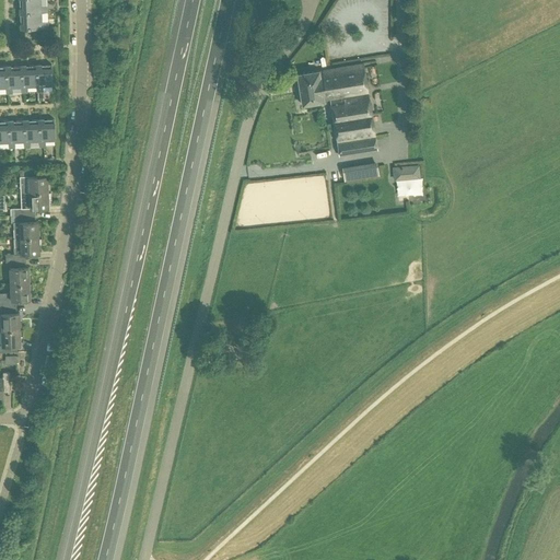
[(19,0),(20,13),(21,13),(41,12),(46,12),(46,11),(46,7),(41,7),(39,0),(19,0)]
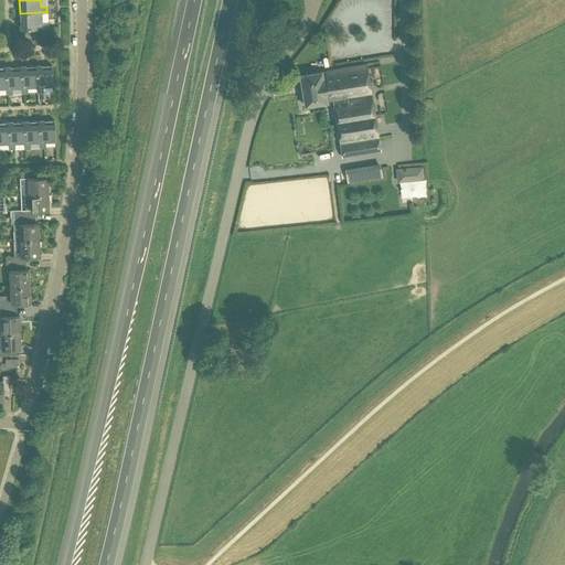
[(21,13),(20,13),(21,29),(48,28),(48,22),(42,22),(41,12),(21,13)]
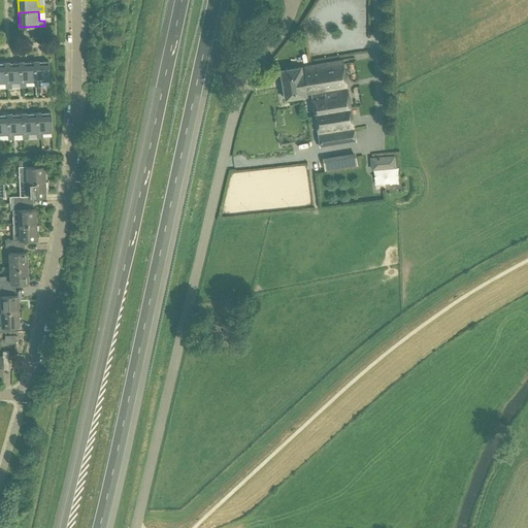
[(301,66),(304,88),(305,94),(311,93),(318,133),(320,146),(353,141),(351,128),(353,128),(351,110),(347,89),(342,62),(342,60),(301,66)]
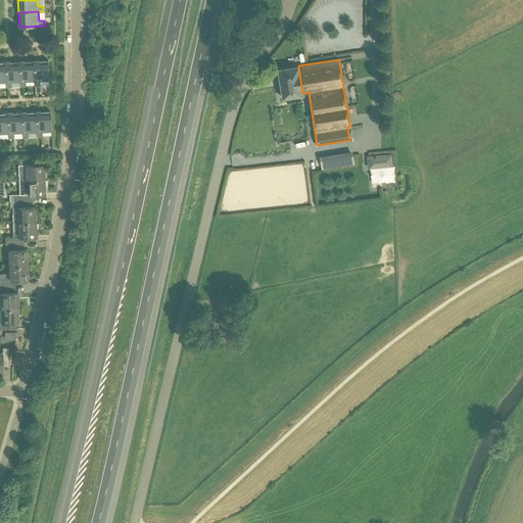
[(35,80),(35,86),(40,85),(39,80),(49,80),(48,60),(34,61),(35,80)]
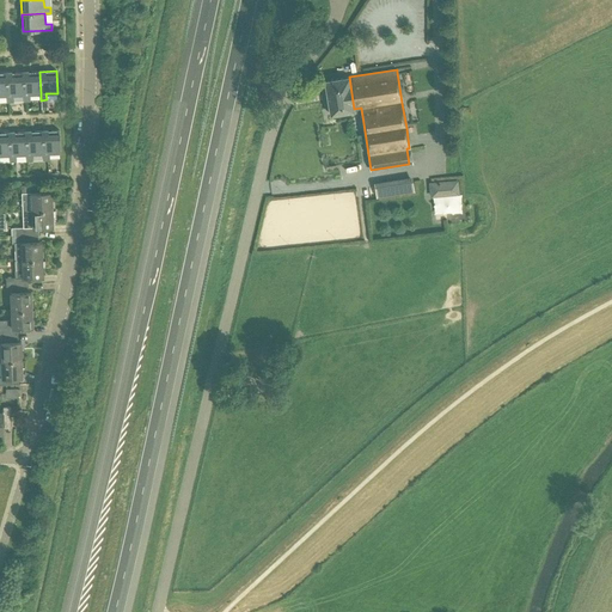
[(6,73),(7,96),(7,102),(13,102),(12,95),(23,95),(23,72),(6,73)]
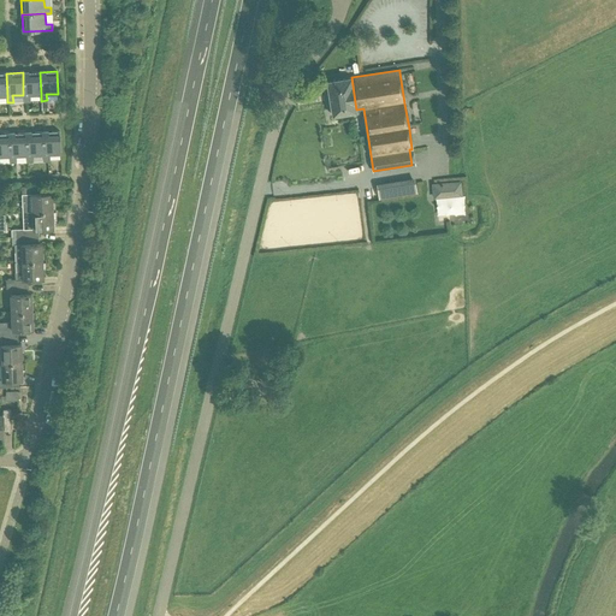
[(40,72),(23,72),(23,95),(24,101),(30,101),(29,95),(41,94),(40,72)]
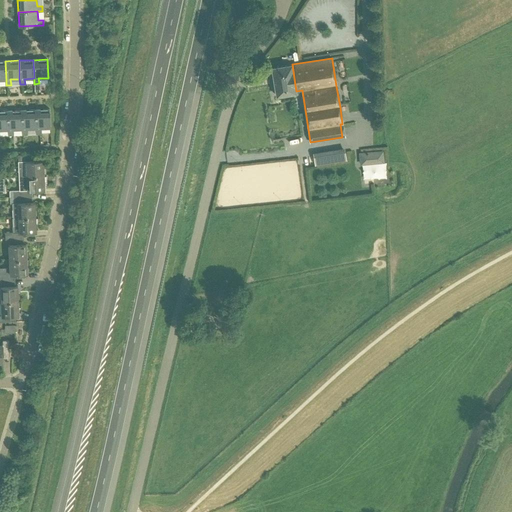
[(274,81),(274,84),(294,80),(294,85),(295,85),(292,64),(292,63),(271,67),(274,81)]
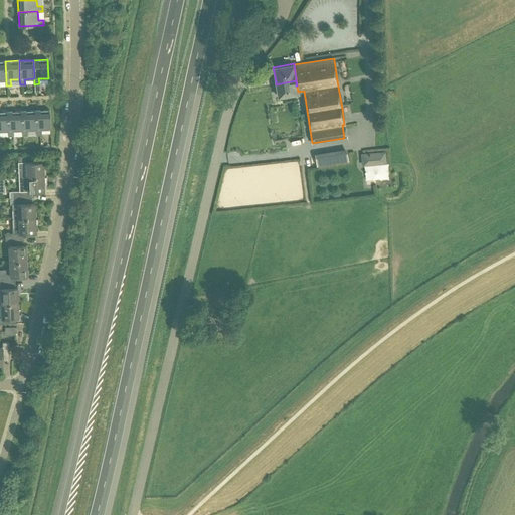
[(296,80),(276,84),(278,96),(298,93),(298,92),(297,86),(296,86),(296,80)]
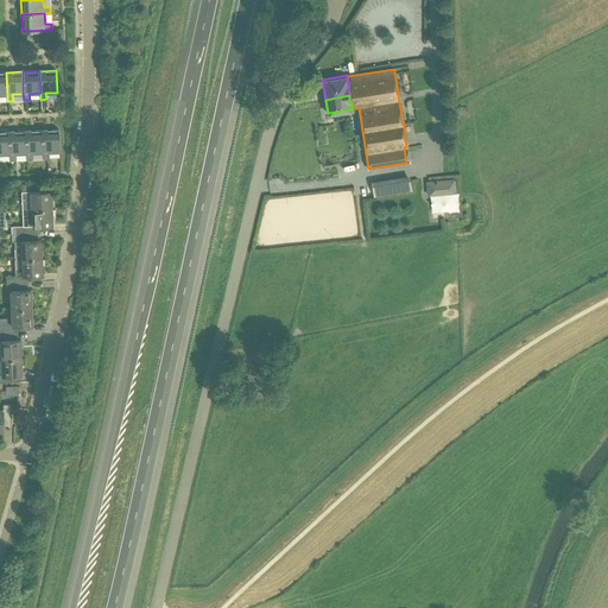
[(59,130),(43,131),(43,153),(43,159),(49,159),(49,152),(59,152),(59,130)]
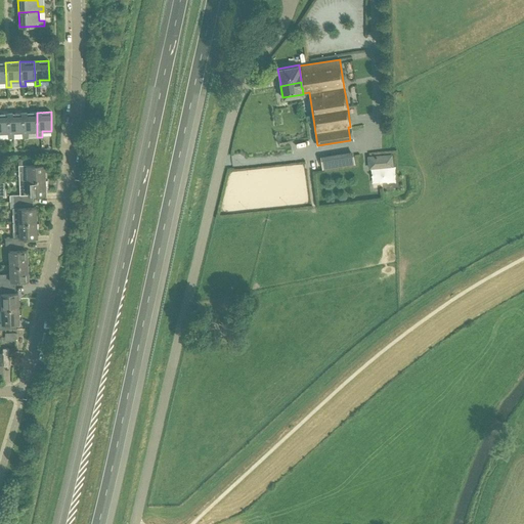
[(23,132),(22,113),(7,114),(8,133),(8,138),(13,138),(13,133),(23,132)]
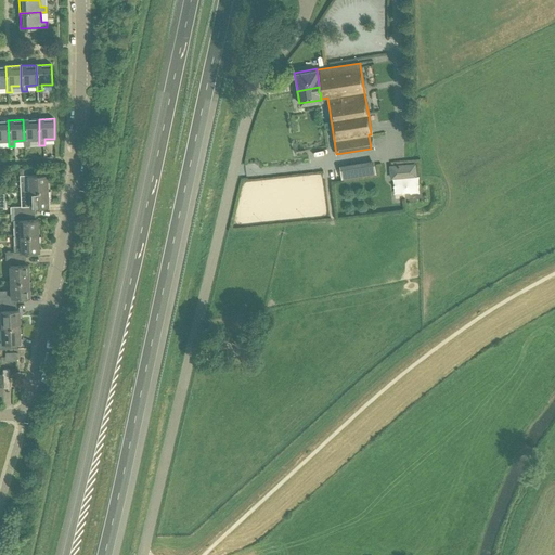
[(39,119),(23,119),(24,140),(24,145),(29,145),(29,140),(39,140),(39,119)]
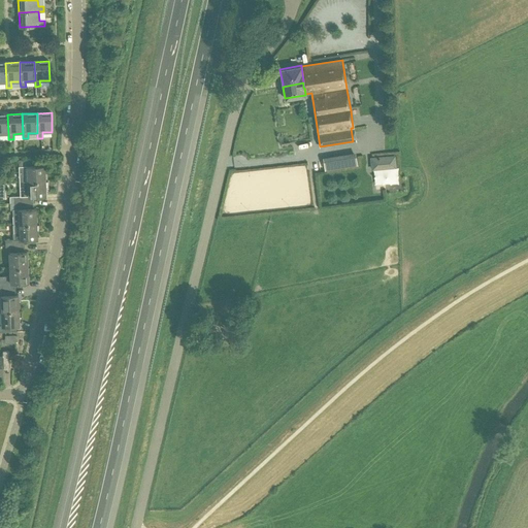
[(0,134),(8,134),(7,114),(0,114),(0,134)]
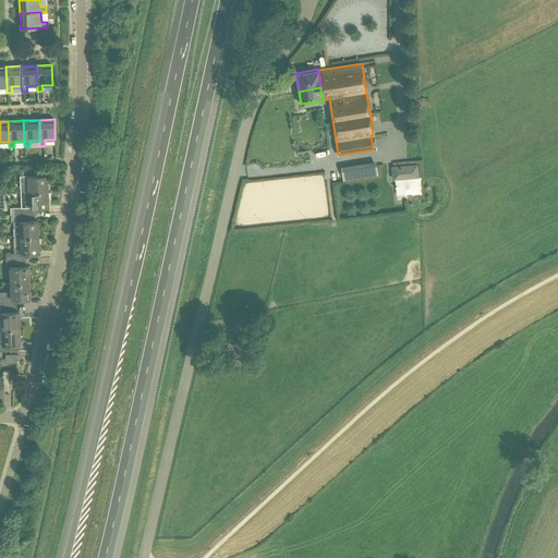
[(375,160),(340,166),(341,178),(377,173),(375,160)]
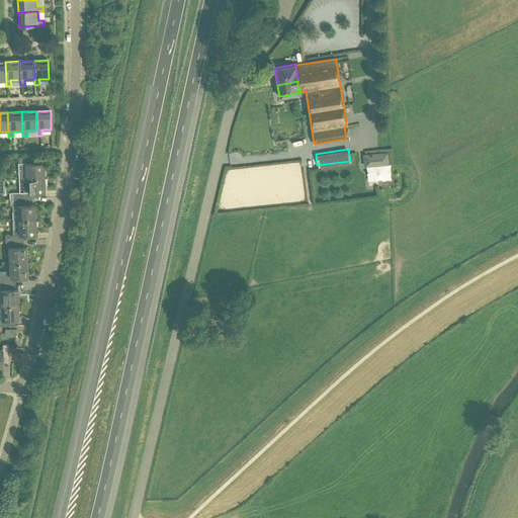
[(385,152),(362,154),(363,167),(386,165),(385,152)]
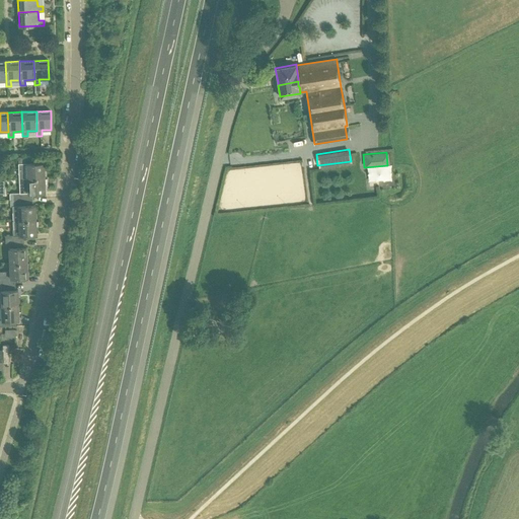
[(19,163),(19,177),(19,178),(26,178),(45,177),(44,162),(33,162),(33,156),(19,157),(19,163)]
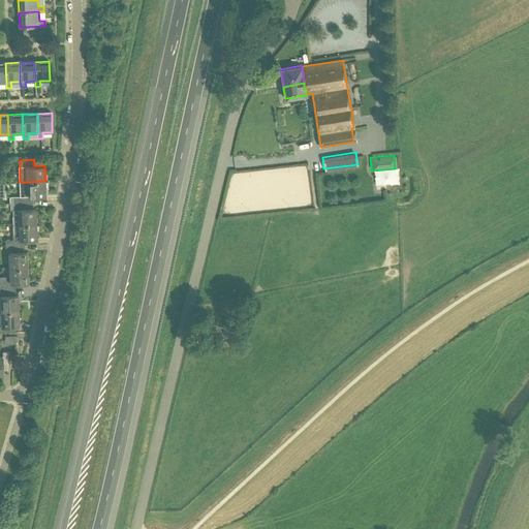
[(45,181),(27,182),(27,196),(29,196),(47,195),(45,181)]
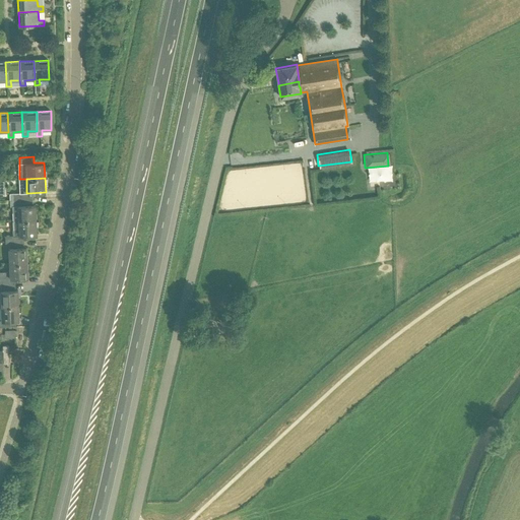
[(28,199),(10,200),(10,206),(12,206),(12,220),(18,219),(36,219),(36,205),(28,205),(28,199)]
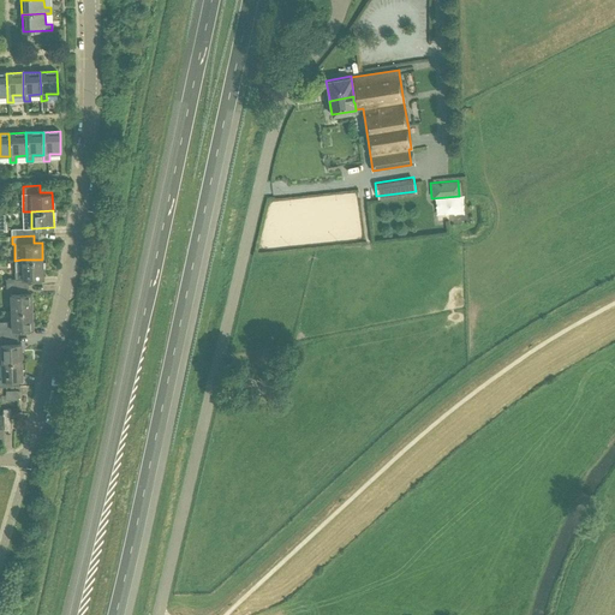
[(6,279),(6,286),(24,285),(28,285),(28,278),(43,278),(42,260),(22,260),(15,261),(16,279),(6,279)]
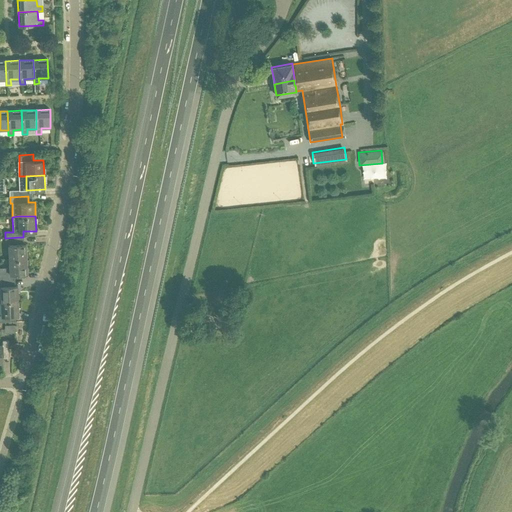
[(9,244),(9,259),(27,258),(26,244),(20,244),(20,237),(5,238),(5,244),(9,244)]
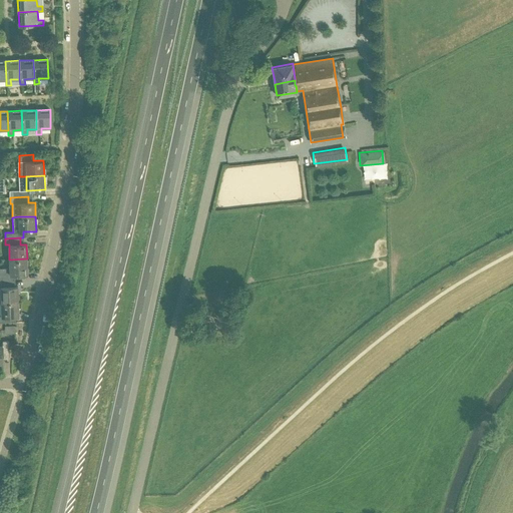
[(27,274),(27,259),(9,260),(10,268),(0,268),(0,280),(11,280),(11,274),(27,274)]
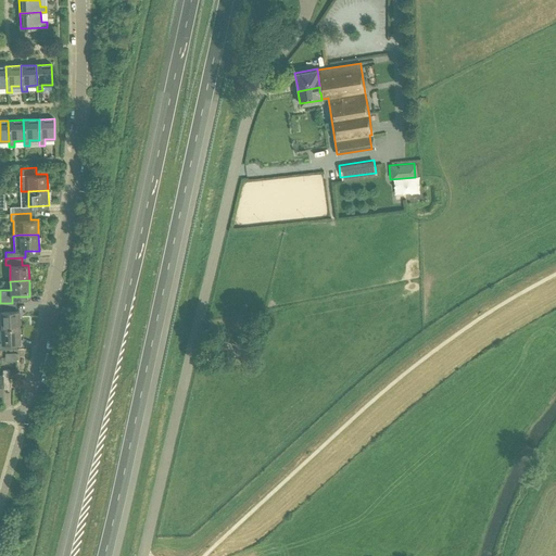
[(12,303),(0,303),(0,312),(1,326),(20,326),(19,310),(12,310),(12,303)]
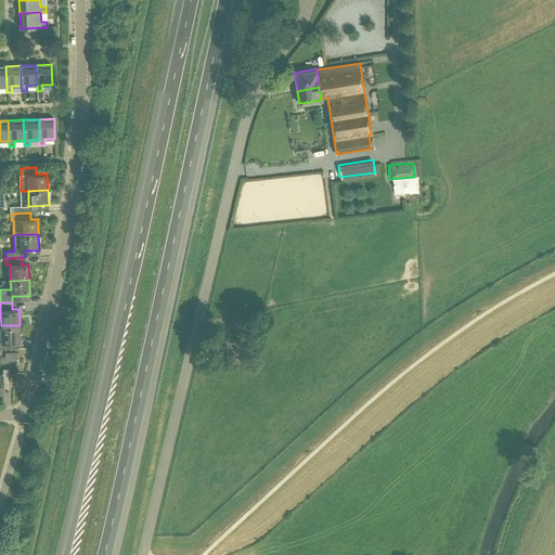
[(20,341),(20,325),(1,325),(1,341),(0,341),(0,347),(12,347),(12,341),(20,341)]
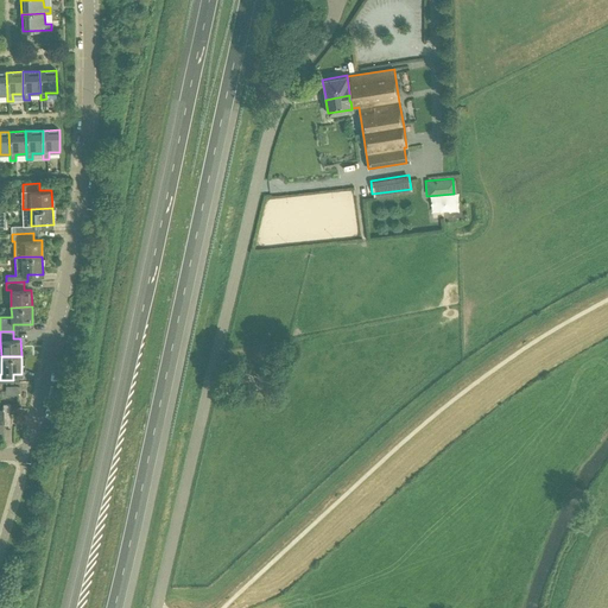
[(260,378),(270,380),(271,371),(263,368),(260,378)]
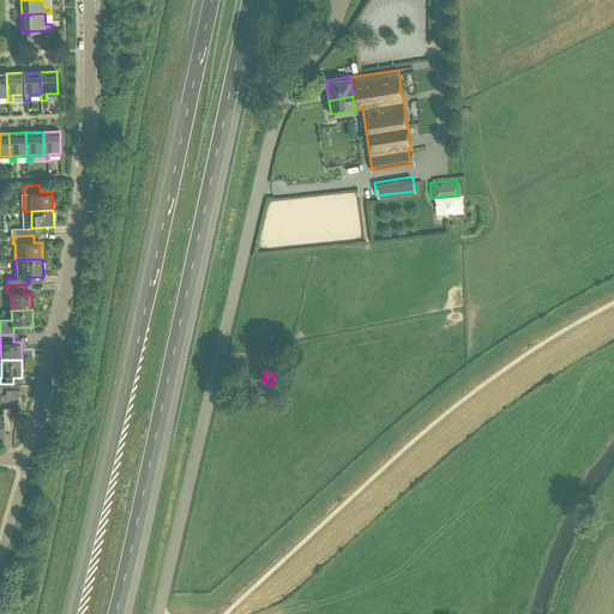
[(0,413),(0,433),(2,434),(2,425),(11,425),(11,408),(2,408),(2,413),(0,413)]
